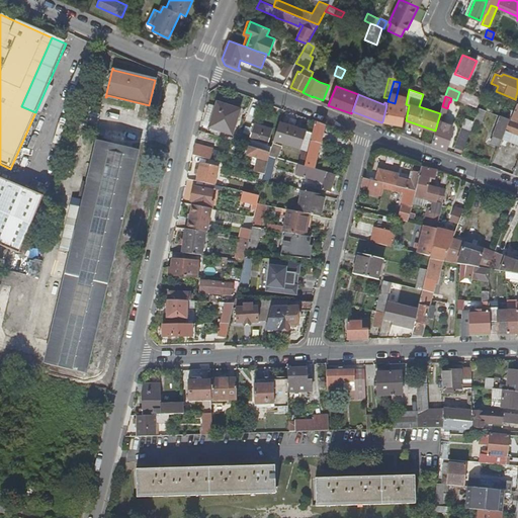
[(382,121),(389,122),(395,122),(403,124),(406,108),(400,107),(400,104),(395,103),(387,101),(386,105),(382,121)]
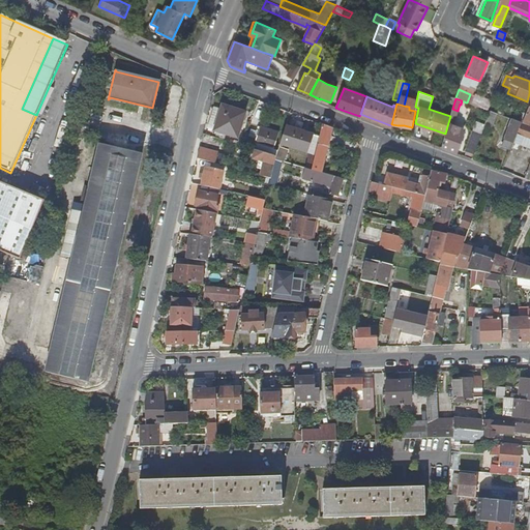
[(223,106),(214,130),(237,138),(245,113),(223,106)]
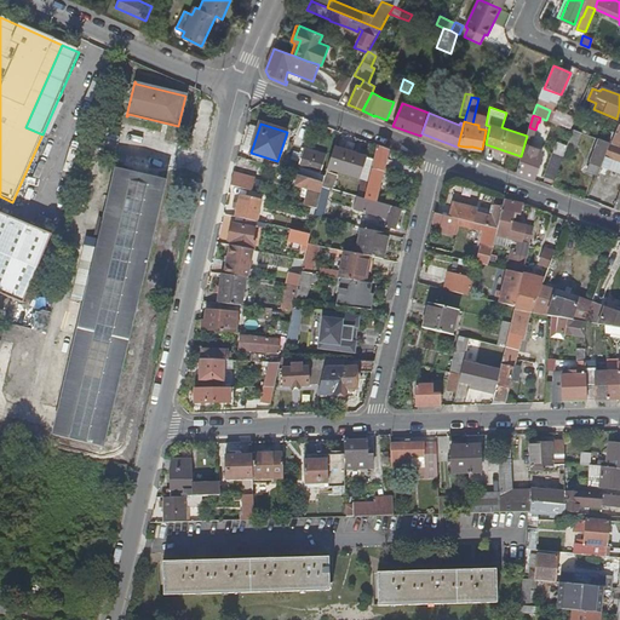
[(529,149),(535,130),(529,127),(527,136),(523,148),(529,149)]
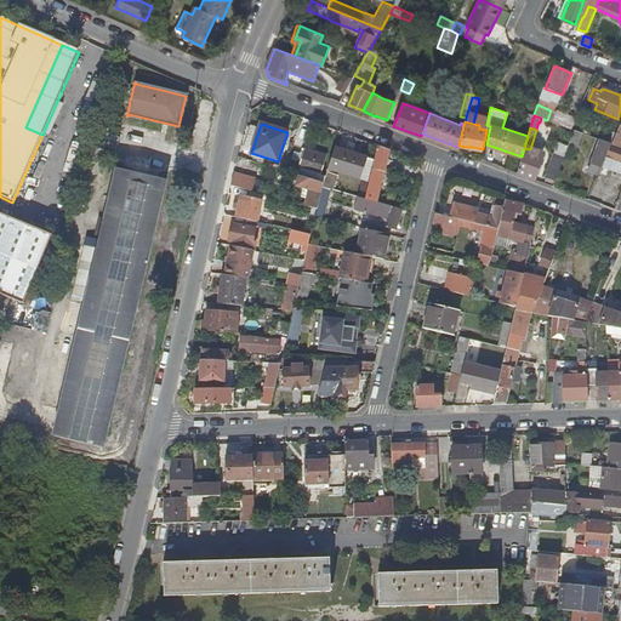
[(592,147),(596,138),(575,131),(569,147),(577,151),(580,143),(592,147)]
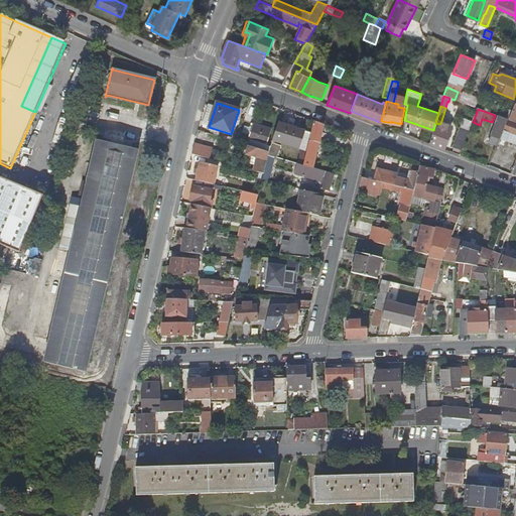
[(490,141),(495,143),(497,138),(500,139),(507,120),(505,119),(499,116),(490,141)]
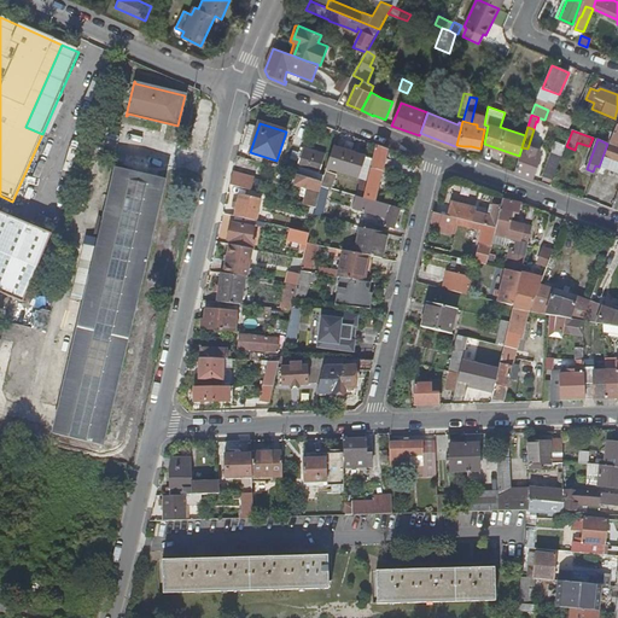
[(617,174),(617,191),(611,209),(617,211),(617,147),(608,144),(607,144),(599,167),(617,174)]
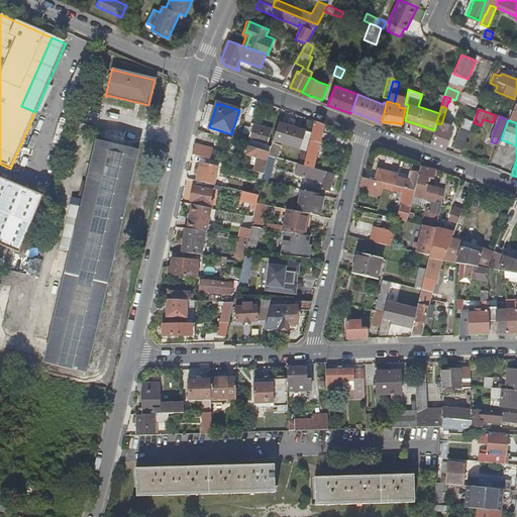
[(313,169),(323,125),(314,121),(311,133),(307,151),(303,166),(313,169)]
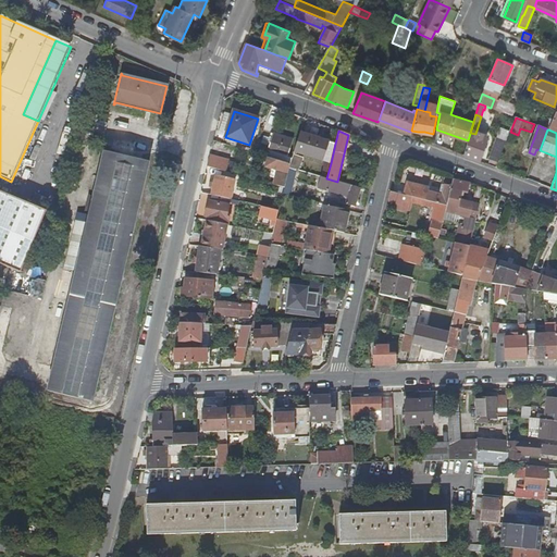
[(326,161),(331,163),(335,144),(300,133),(294,151),(302,155),(326,161)]
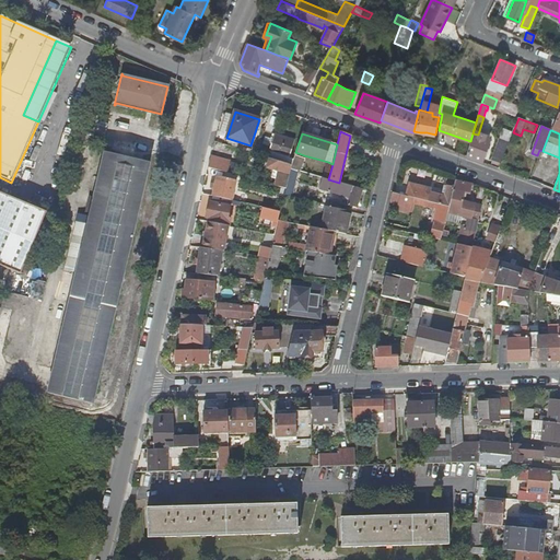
[(483,137),(478,135),(473,133),(470,141),(466,155),(481,162),(490,139),(488,139),(483,137)]
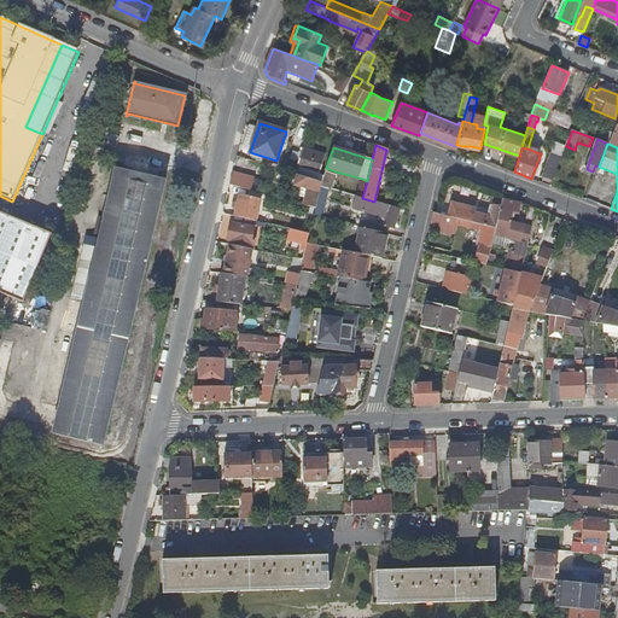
[(296,169),(295,174),(296,174),(321,182),(324,176),(318,174),(325,156),(303,149),(296,169)]
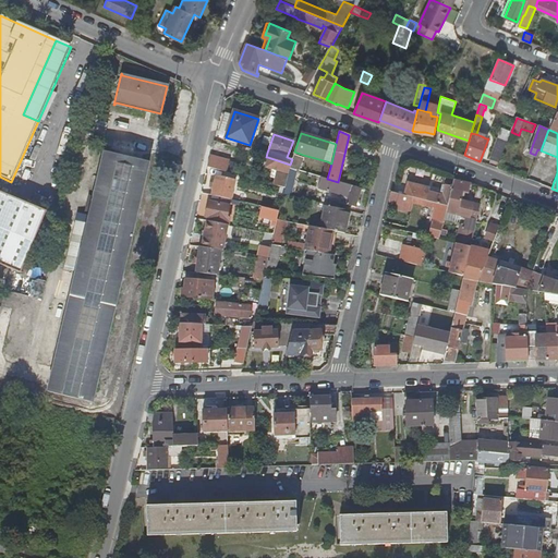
[(492,156),(500,160),(505,148),(496,145),(492,156)]
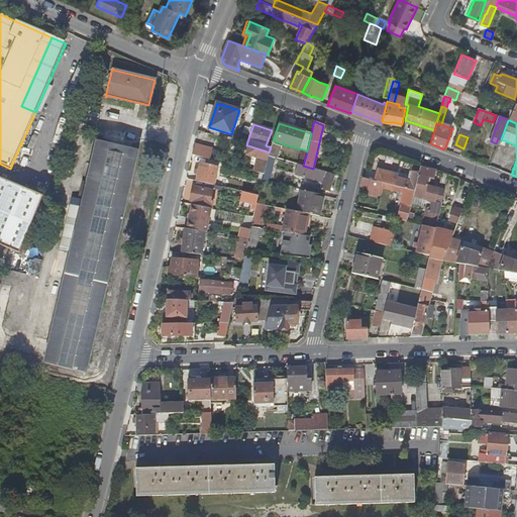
[(281,143),(273,140),(271,147),(269,152),(269,156),(277,158),(281,143)]
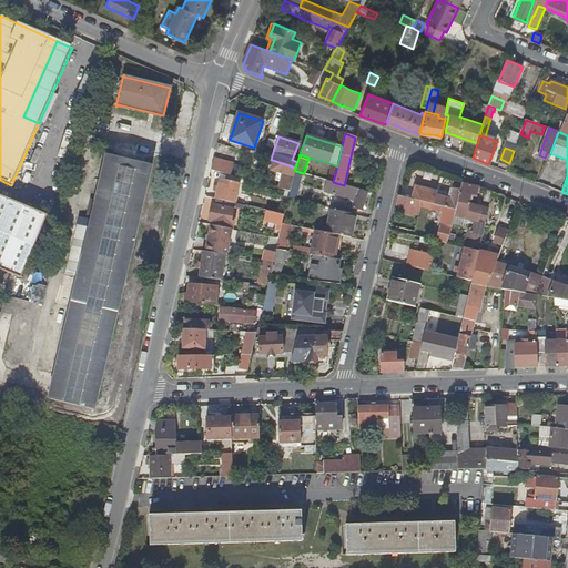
[(78,225),(66,274),(77,276),(71,301),(47,398),(94,409),(151,165),(105,155),(88,227),(78,225)]
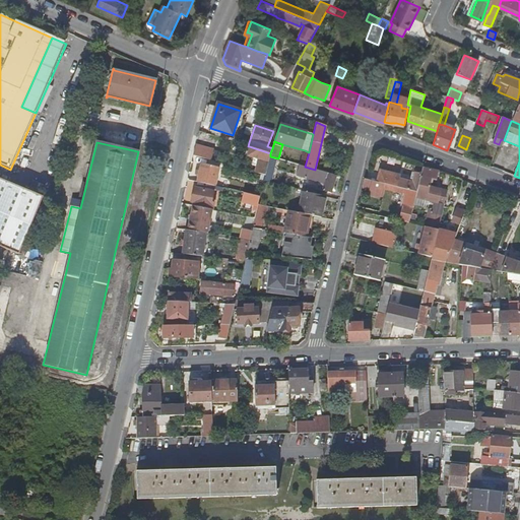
[(214,149),(208,148),(196,144),(193,155),(211,160),(214,150),(214,149)]
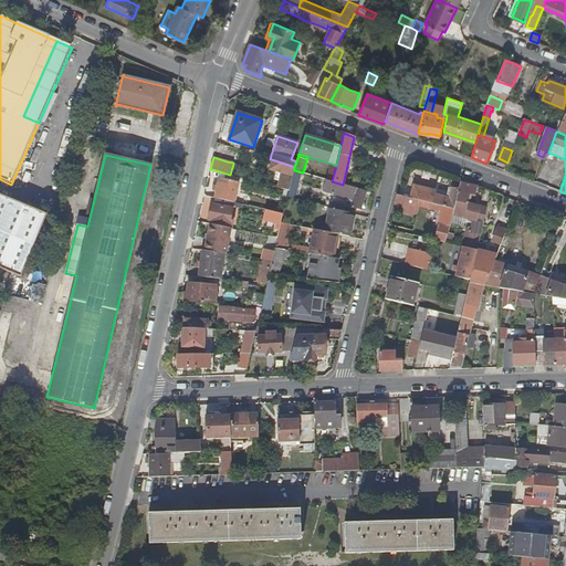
[(280,181),(278,187),(289,190),(291,186),(292,176),(293,171),(294,170),(294,167),(271,159),(269,170),(276,173),(274,180),(280,181)]
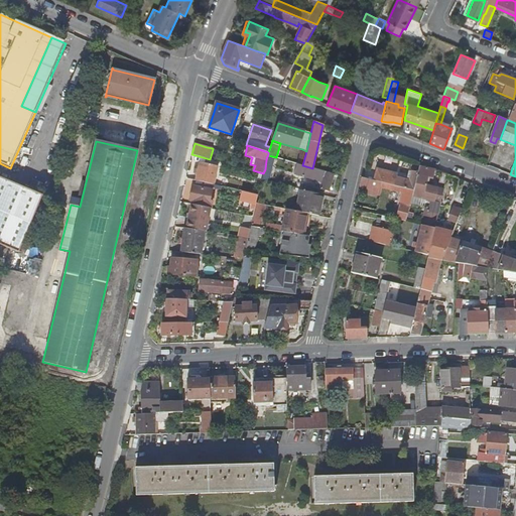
[(213,149),(210,159),(218,161),(220,151),(213,149)]
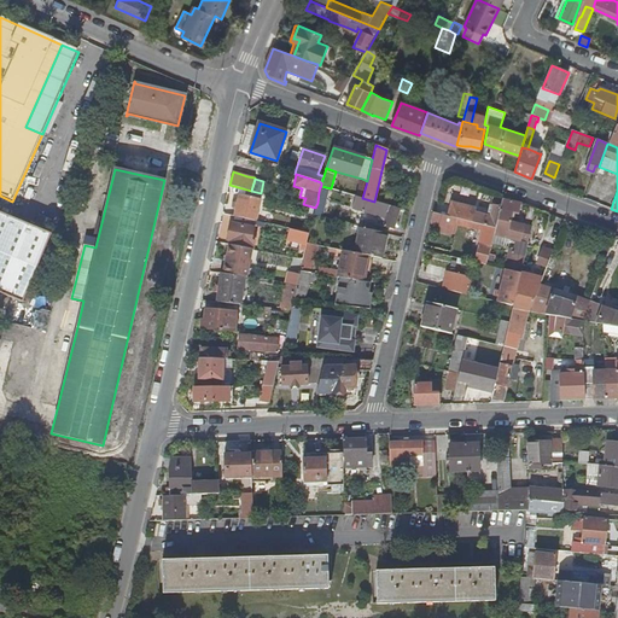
[(321,216),(328,190),(320,187),(319,192),(318,203),(315,208),(314,214),(321,216)]
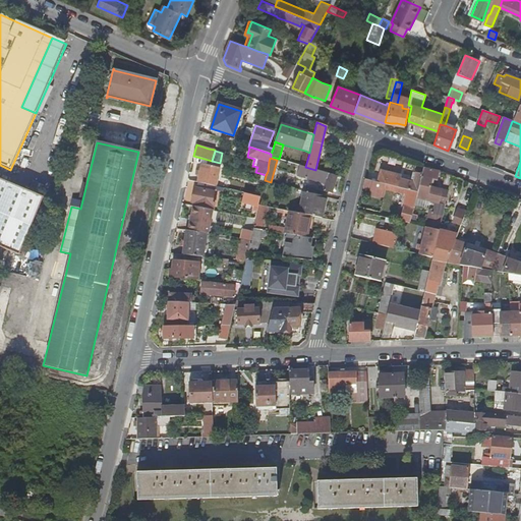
[(201,164),(200,171),(199,176),(197,182),(215,186),(219,168),(201,164)]
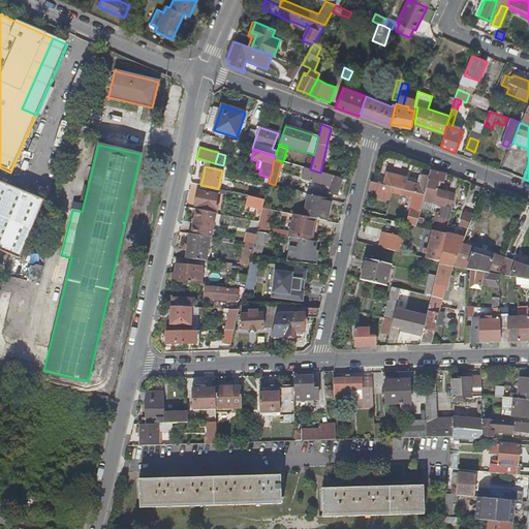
[(337,196),(342,179),(320,173),(310,169),(306,168),(305,167),(302,179),(324,185),(331,187),(330,190),(323,188),(322,191),(321,193),(337,196)]
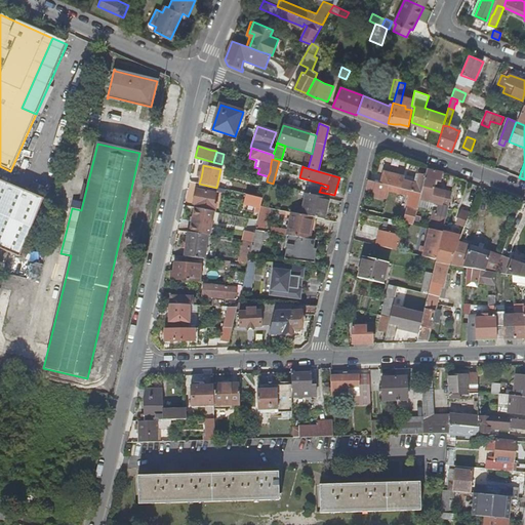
[(418,173),(426,175),(427,169),(428,168),(419,166),(418,173)]
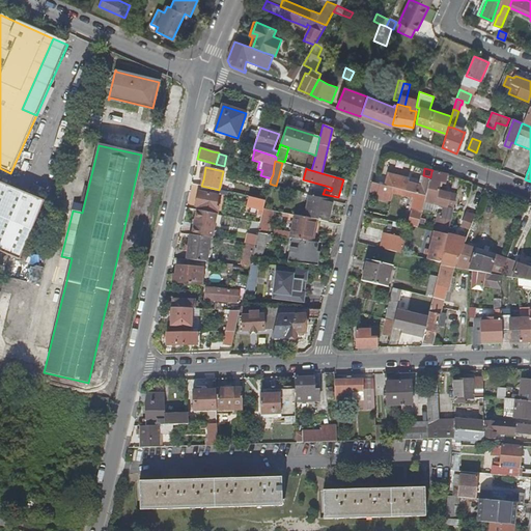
[(447,175),(431,171),(430,177),(430,178),(426,196),(425,199),(455,206),(457,194),(439,190),(440,183),(445,184),(447,175)]
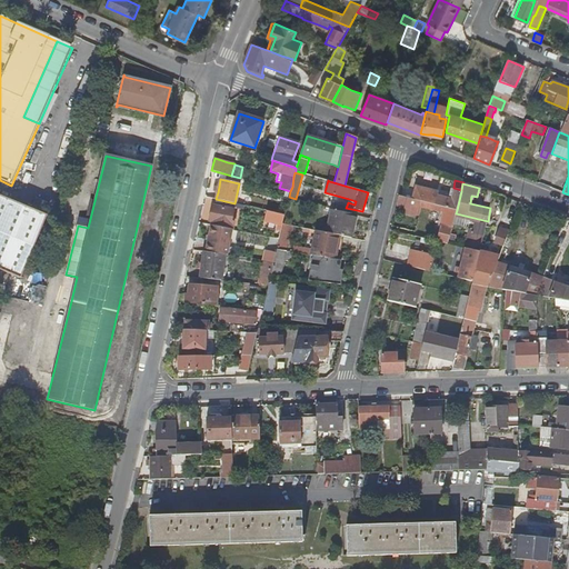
[(417,187),(413,199),(432,205),(442,207),(446,208),(457,210),(461,191),(453,190),(451,199),(438,196),(439,192),(417,187)]
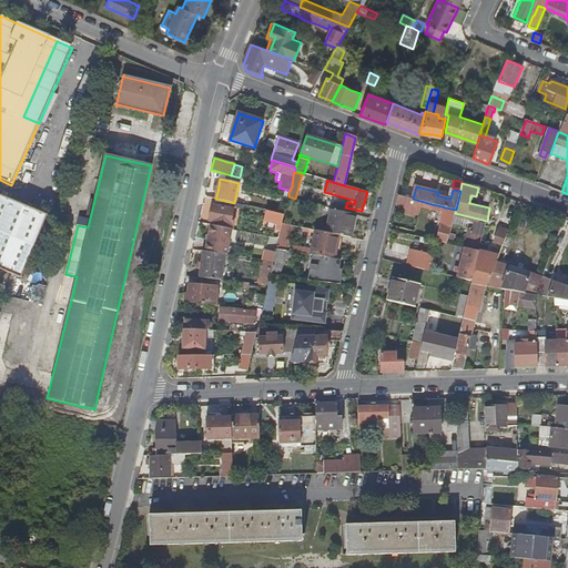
[(0,269),(20,277),(46,214),(0,194),(0,269)]
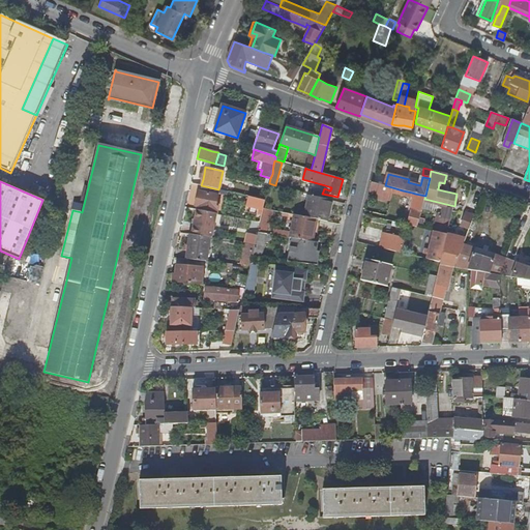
[(385,185),(380,184),(374,183),(372,182),(370,190),(377,193),(377,198),(387,200),(389,192),(414,198),(411,209),(421,211),(424,199),(425,196),(415,194),(412,193),(403,190),(385,185)]
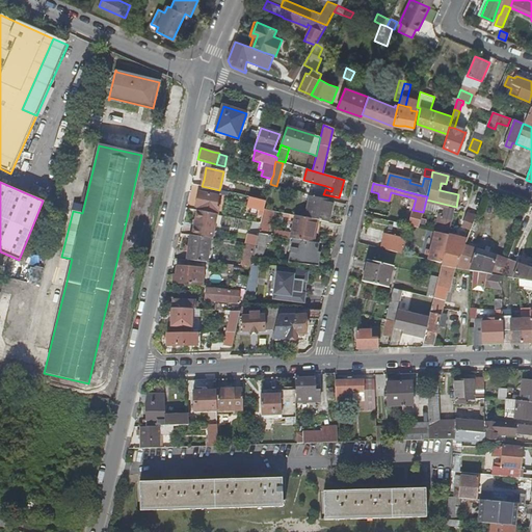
[(219,190),(202,186),(201,192),(198,192),(196,201),(200,202),(198,207),(197,211),(214,214),(217,215),(218,207),(216,207),(218,197),(220,197),(227,200),(228,192),(219,190)]
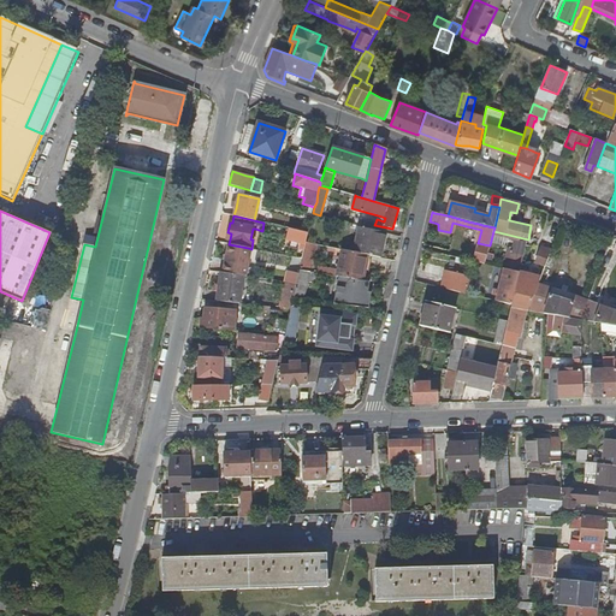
[(361,219),(360,225),(373,229),(374,225),(375,223),(361,219)]
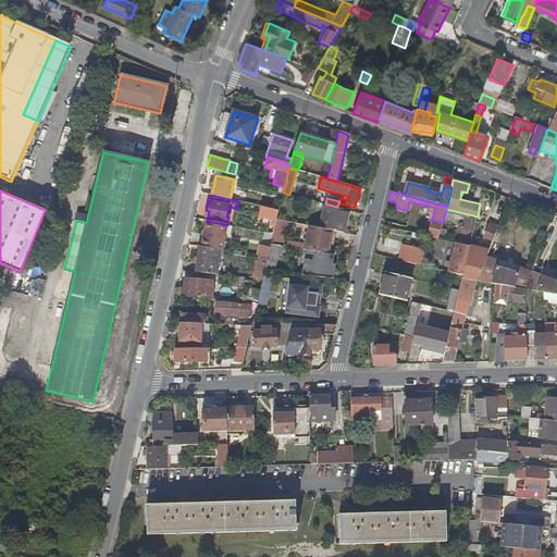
[(324,206),(320,229),(331,231),(333,231),(335,231),(345,233),(349,211),(324,206)]
